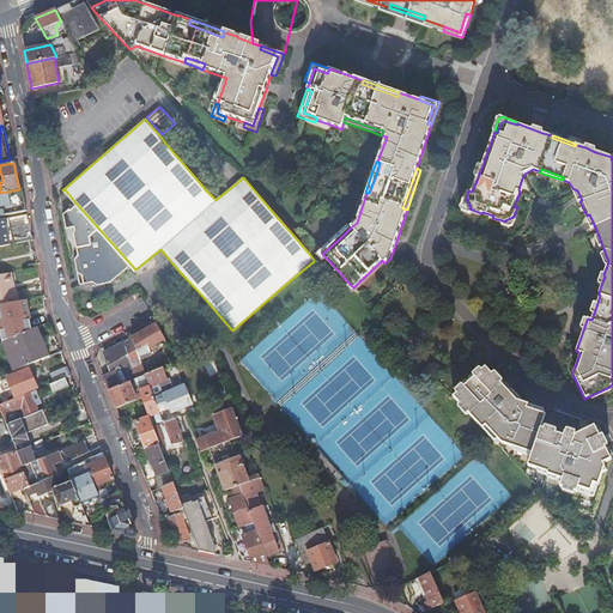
[(0,217),(25,212),(20,188),(19,189),(0,193),(0,217)]
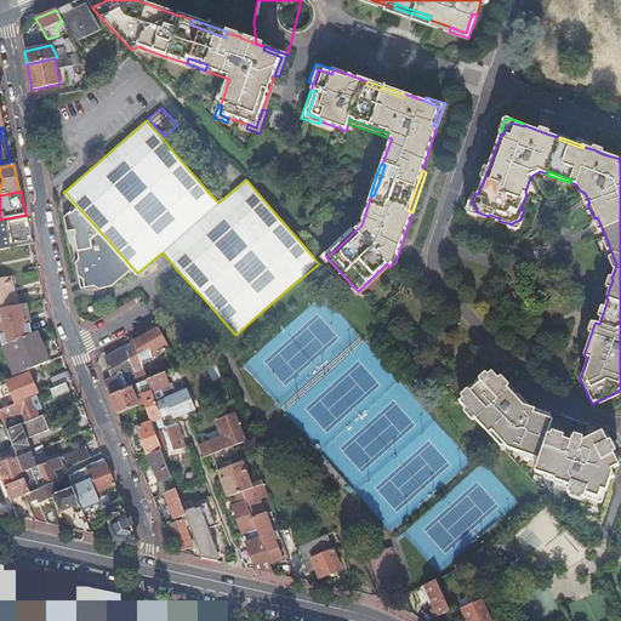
[(586,204),(587,204),(590,203),(585,193),(580,191),(586,204)]
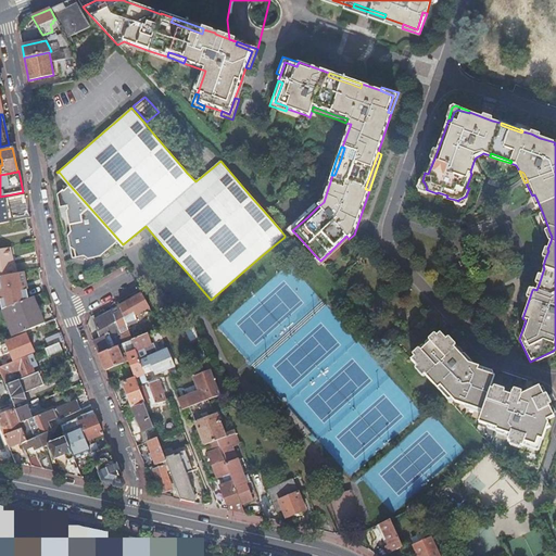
[(59,172),(58,173),(66,184),(67,182),(59,172)]
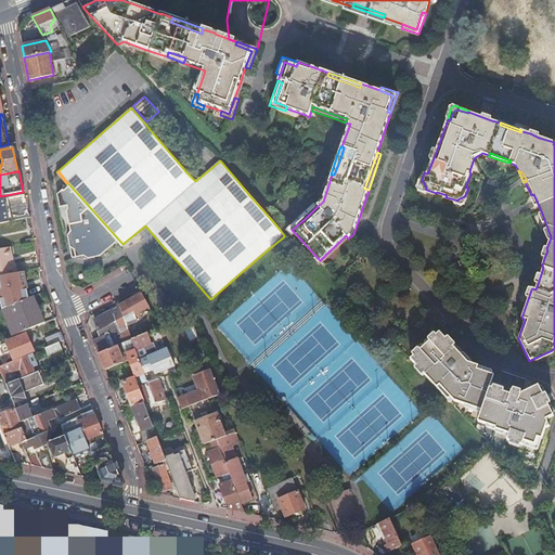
[(426,192),(427,190),(425,189),(426,188),(423,181),(422,181),(422,180),(421,179),(420,180),(417,186),(418,190),(426,192)]
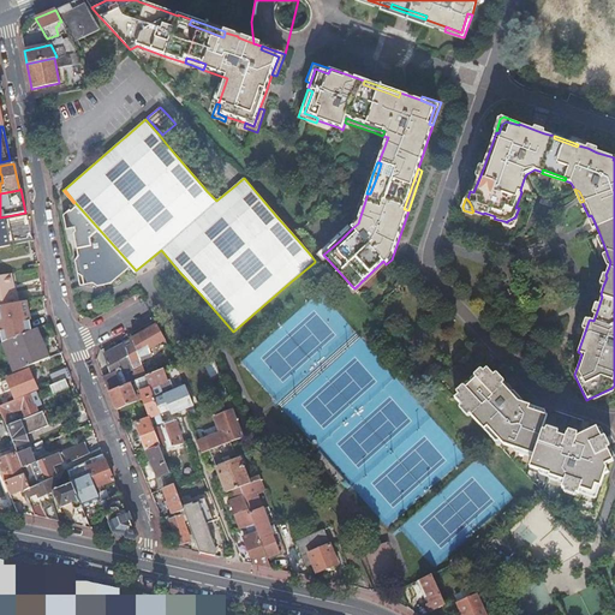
[(75,202),(73,203),(76,206),(71,209),(70,209),(63,214),(67,240),(73,239),(77,256),(73,261),(76,273),(81,276),(83,285),(91,282),(96,286),(109,284),(129,267),(133,273),(136,270),(75,202)]
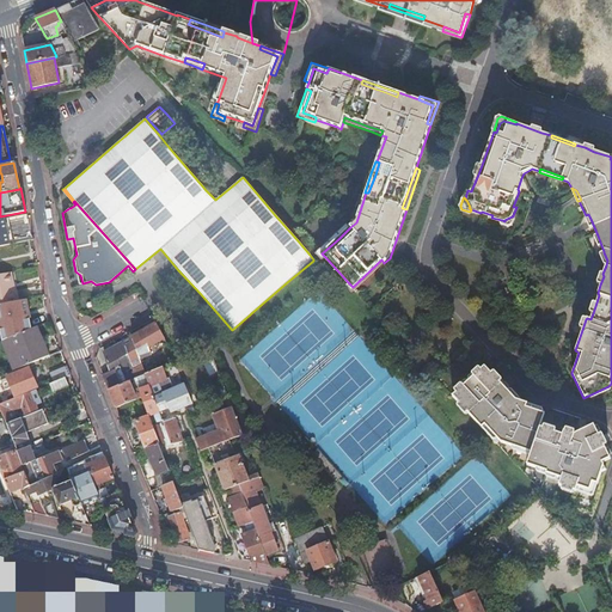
[(515,215),(513,215),(513,216),(512,216),(505,220),(505,221),(502,220),(501,222),(502,224),(508,226),(513,225),(515,216),(515,215)]
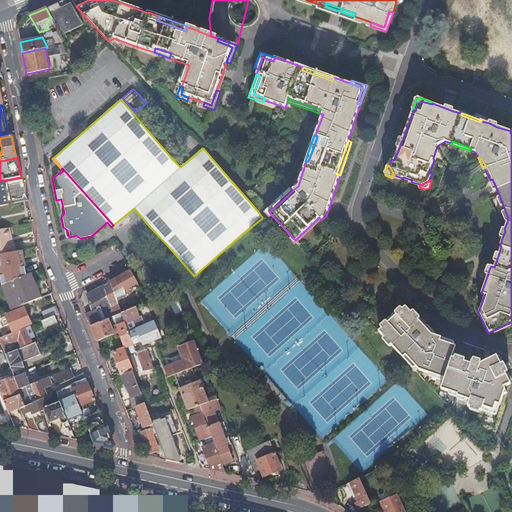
[(0,206),(9,205),(9,204),(20,202),(17,183),(5,185),(8,199),(0,200),(0,206)]
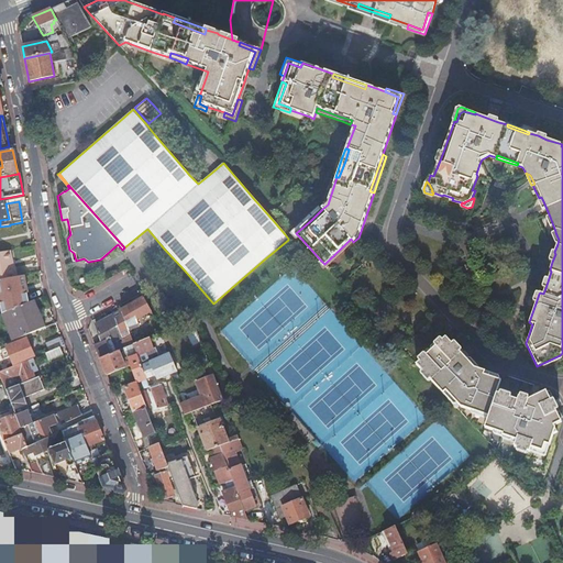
[(319,207),(309,216),(294,231),(290,234),(297,241),(300,238),(296,233),(311,220),(322,209),(319,207)]
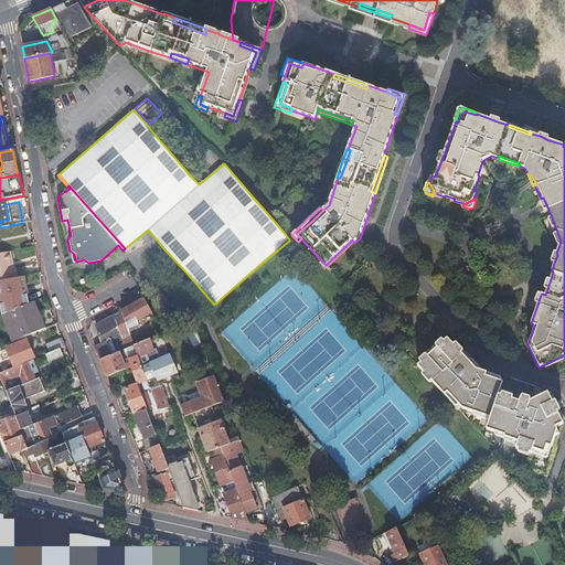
[(352,240),(326,265),(321,260),(319,264),(326,270),(354,243),(352,240)]
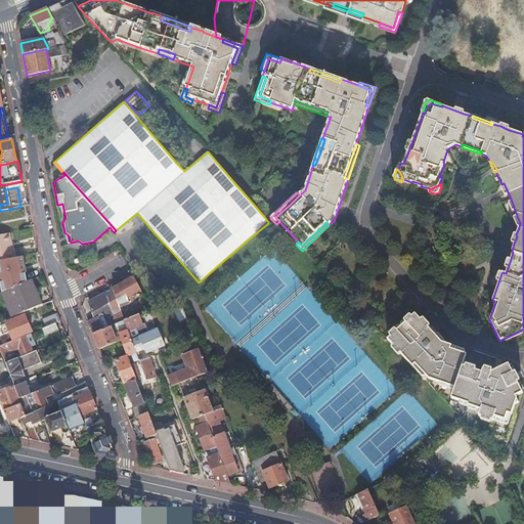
[(459,235),(457,238),(462,248),(464,249),(474,245),(475,242),(471,232),(468,231),(459,235)]
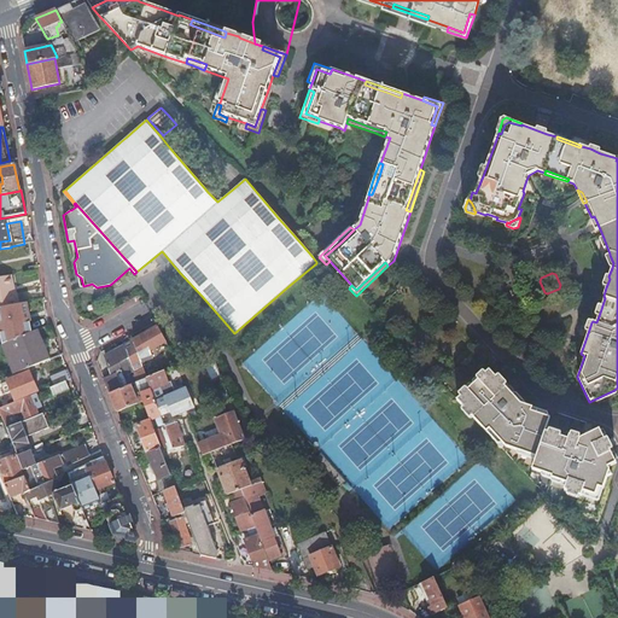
[(10,275),(0,278),(0,307),(16,304),(15,295),(12,295),(11,289),(13,289),(10,275)]
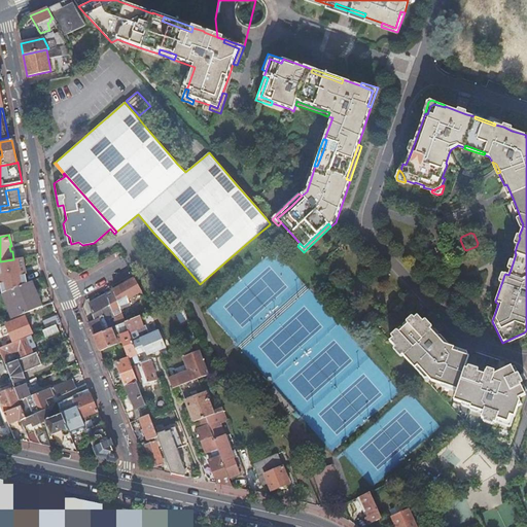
[(142,293),(134,279),(116,289),(123,301),(127,299),(129,302),(142,293)]
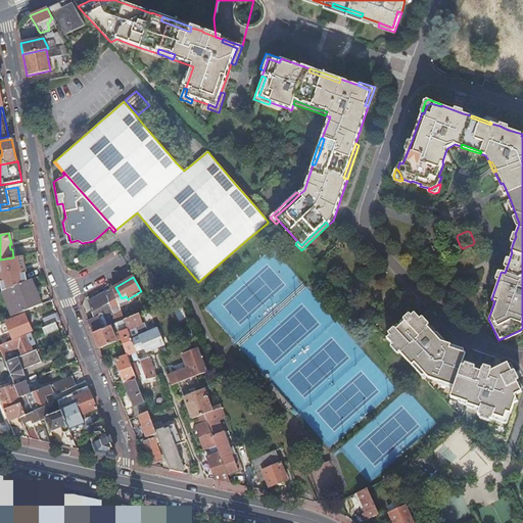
[(15,316),(42,305),(39,296),(36,297),(30,280),(5,290),(15,316)]
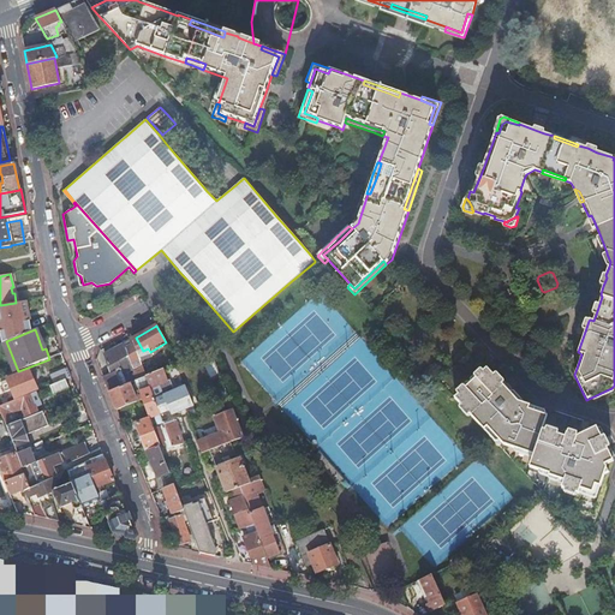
[(42,350),(46,348),(37,329),(35,329),(42,350)]
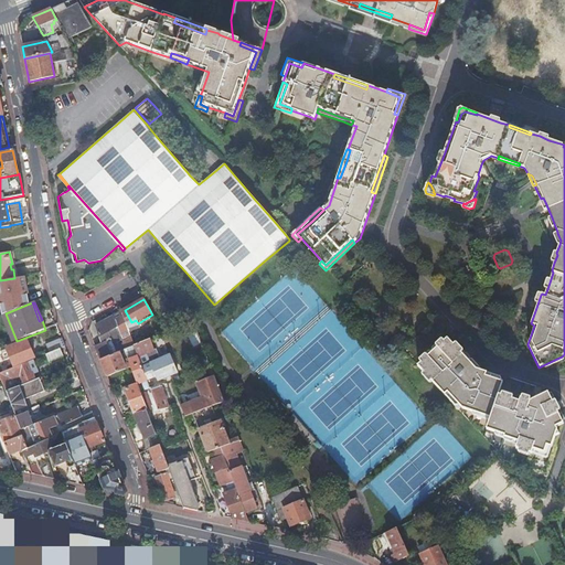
[(128,333),(120,312),(113,317),(120,339),(129,336),(128,333)]
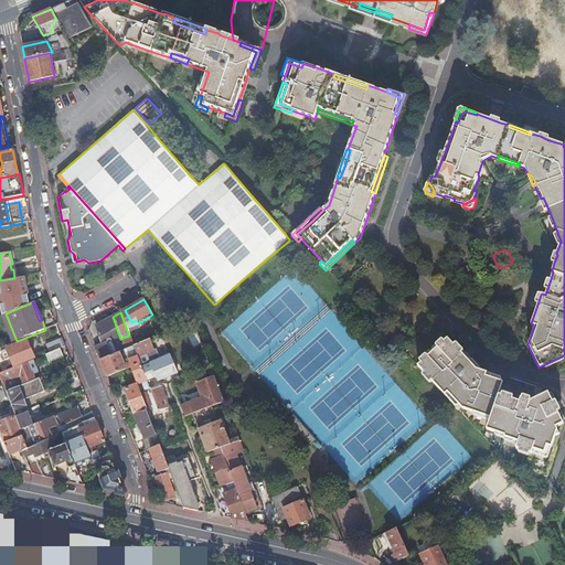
[(113,344),(120,339),(113,317),(103,322),(96,326),(102,343),(105,342),(110,340),(113,344)]
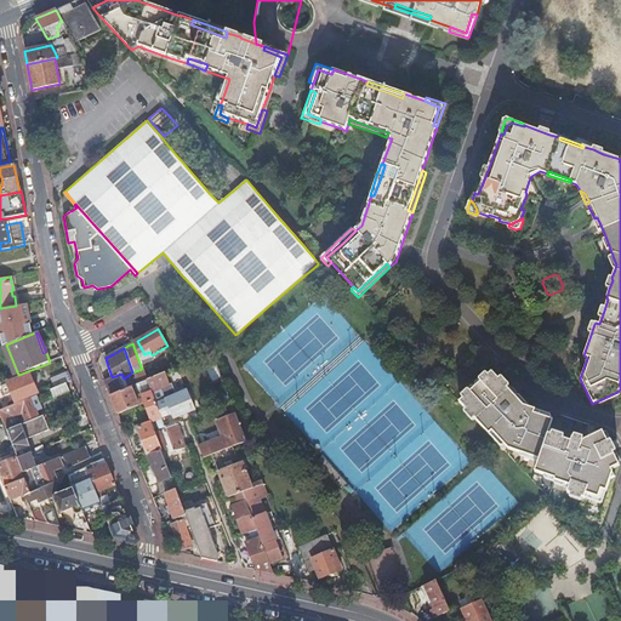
[(147,380),(154,377),(148,363),(141,366),(142,369),(147,380)]
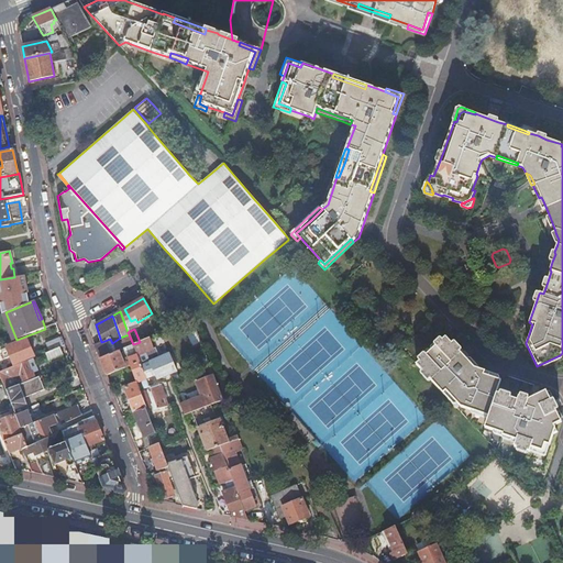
[(132,345),(133,344),(129,334),(120,338),(124,349),(132,345)]
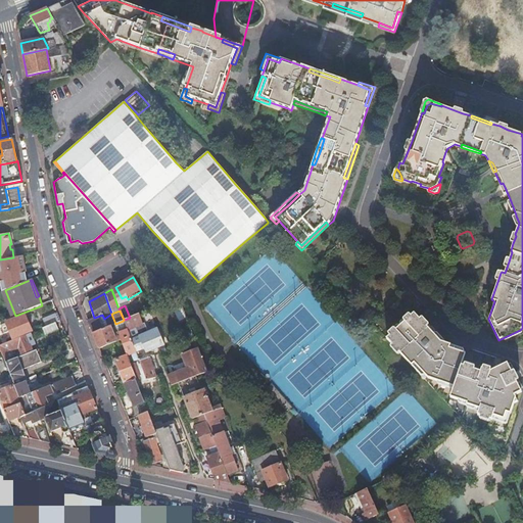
[(55,323),(59,321),(56,313),(42,319),(45,327),(55,323)]
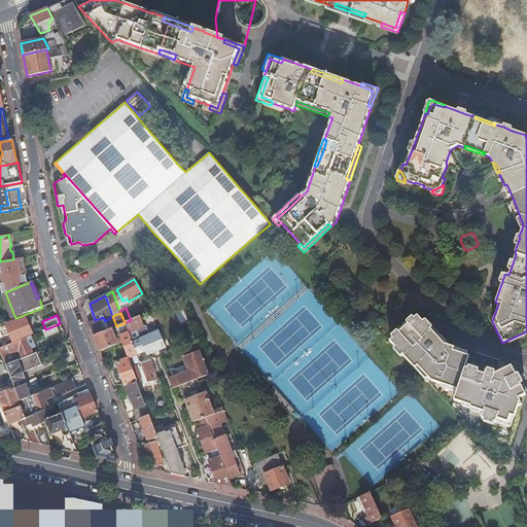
[(143,327),(139,317),(131,320),(125,322),(124,323),(128,332),(137,356),(145,353),(146,356),(166,348),(159,331),(149,336),(145,326),(143,327)]
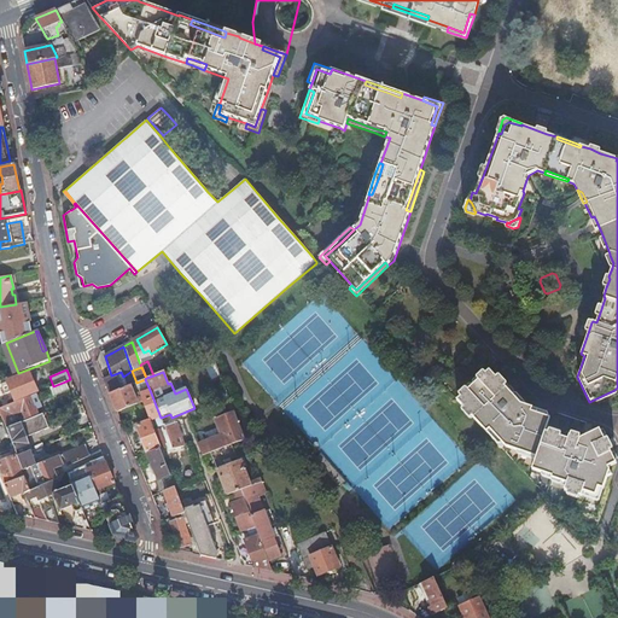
[(16,402),(38,394),(28,373),(6,382),(16,402)]
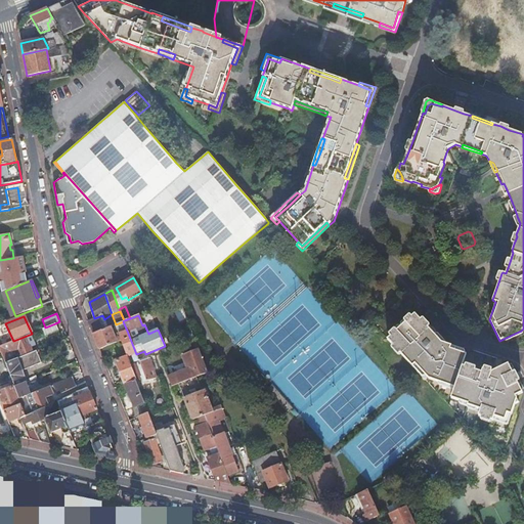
[(413,316),(409,318),(386,344),(396,355),(428,386),(452,393),(448,406),(478,417),(483,428),(507,431),(512,422),(513,410),(523,398),(510,370),(484,377),(464,370),(467,356),(454,354),(440,343),(413,316)]
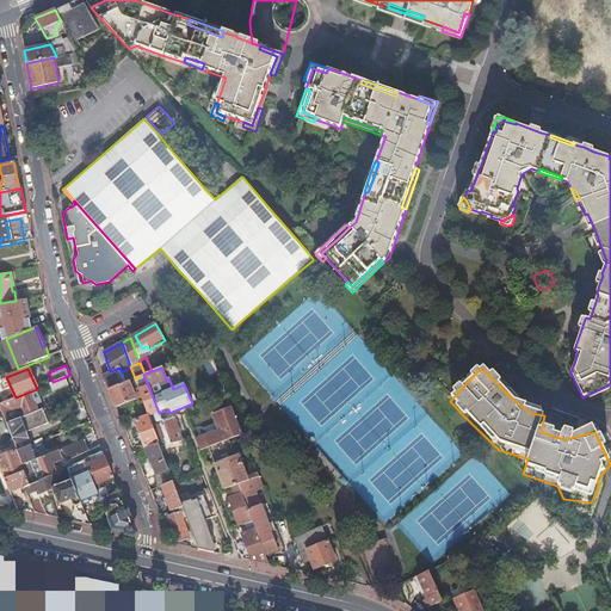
[(110,371),(102,375),(107,389),(119,384),(113,370),(110,371)]
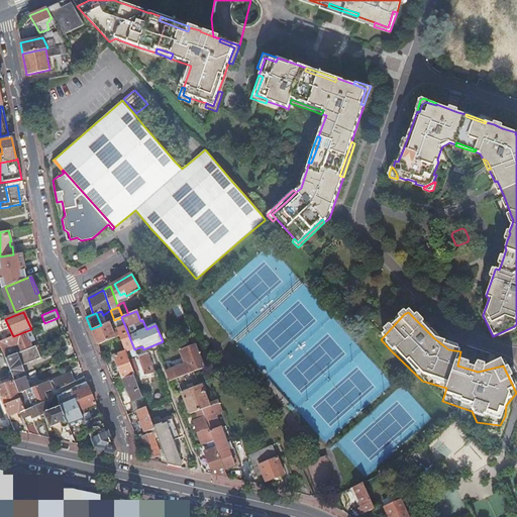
[(117,329),(125,326),(121,317),(114,320),(113,320),(117,329)]
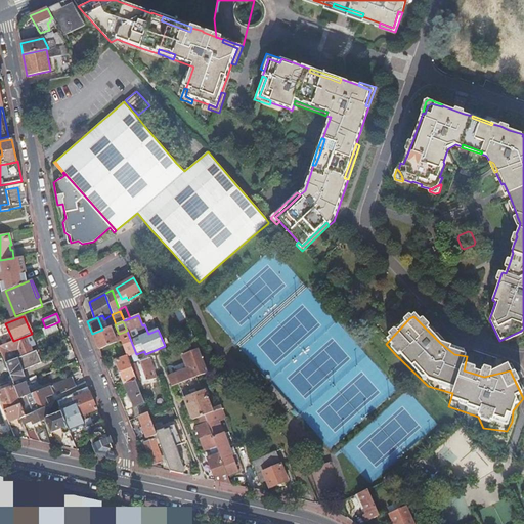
[(58,331),(55,323),(45,328),(42,330),(44,337),(58,331)]
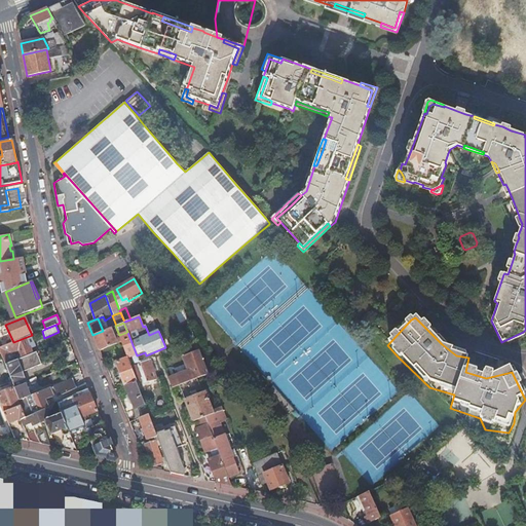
[(100,351),(121,342),(120,338),(115,340),(110,328),(108,329),(103,331),(92,335),(100,351)]
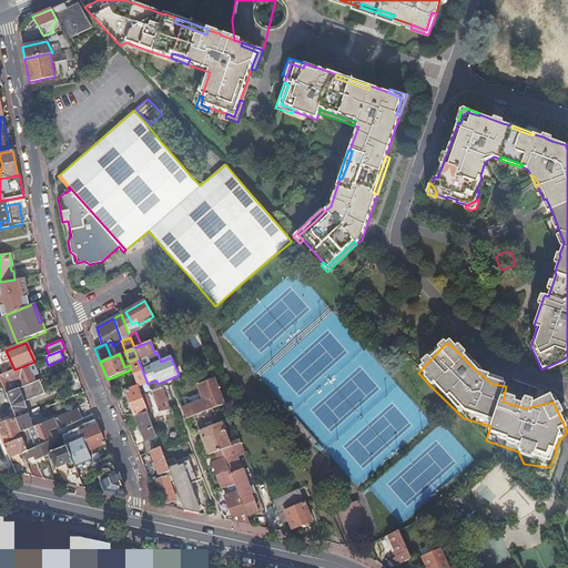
[(138,358),(129,362),(138,387),(148,384),(138,358)]
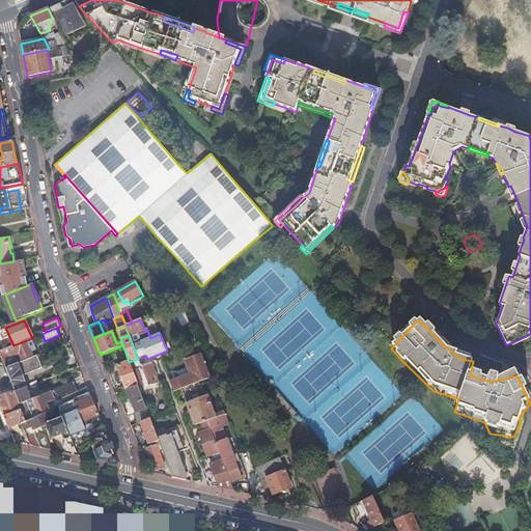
[(529,337),(528,335),(510,343),(511,345),(512,345),(529,338),(529,337)]
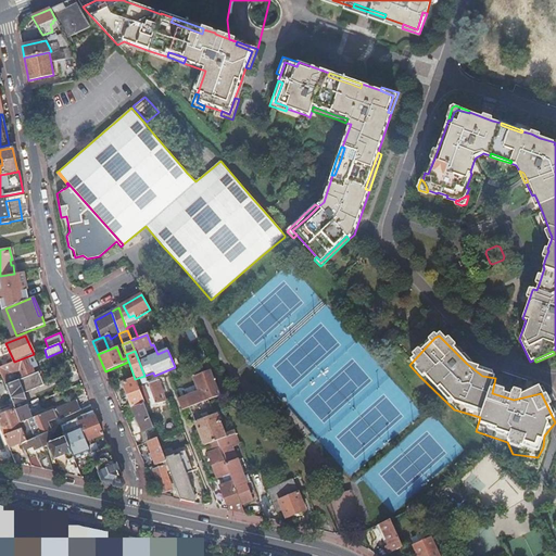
[(26,358),(32,368),(35,367),(34,365),(36,364),(33,355),(26,357),(26,358)]
